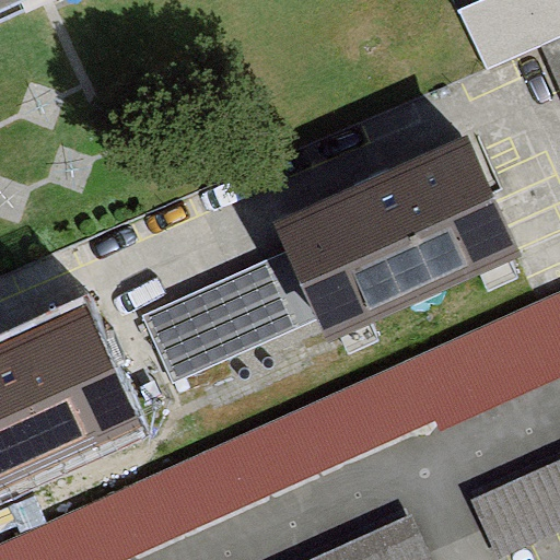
[(559,0),(482,0),(462,11),(488,67),(541,42),(559,33),(559,0)]
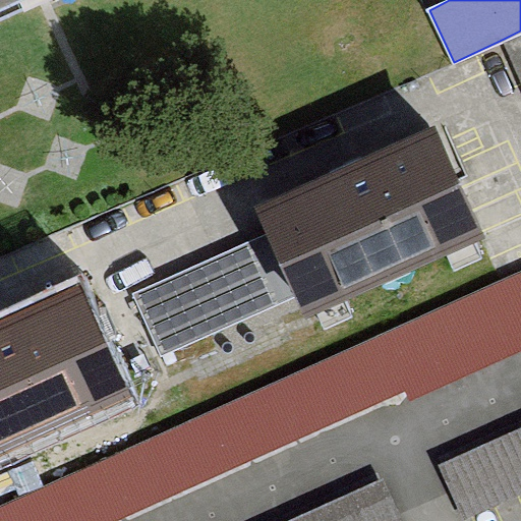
[(520,31),(504,39),(520,74),(520,31)]
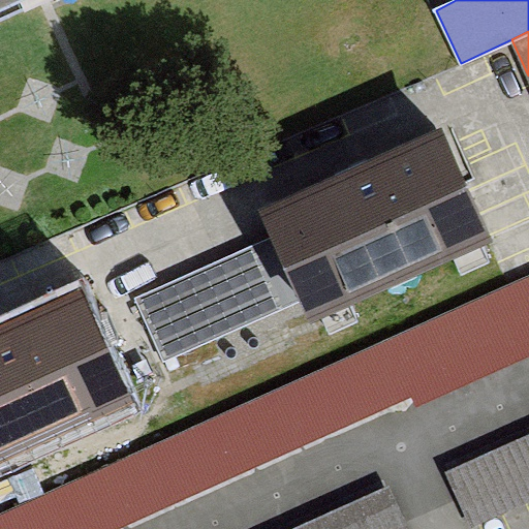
[(439,128),(267,209),(278,235),(138,300),(166,358),(302,293),(311,313),(488,231),(439,128)]
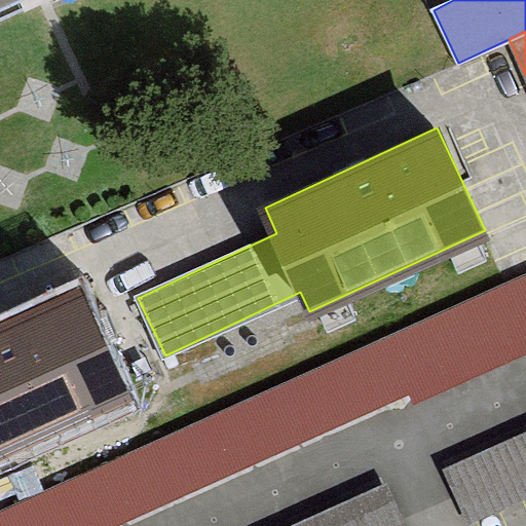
[(525,273),(511,279),(0,508),(0,525),(105,525),(410,389),(414,401),(525,349),(525,273)]
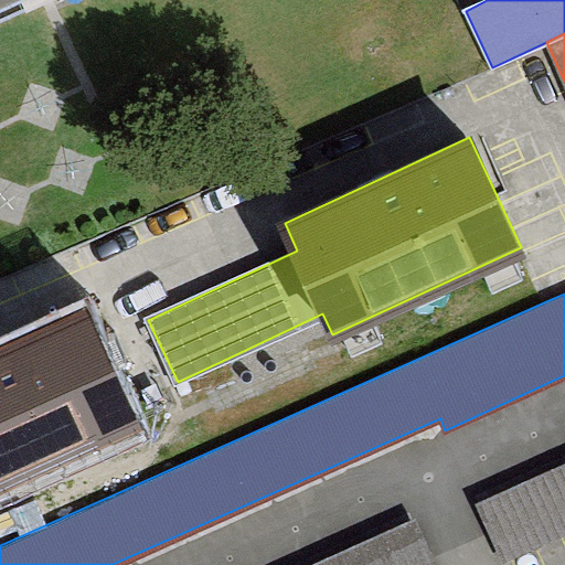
[(88,311),(0,350),(0,486),(139,425),(128,400),(88,311)]
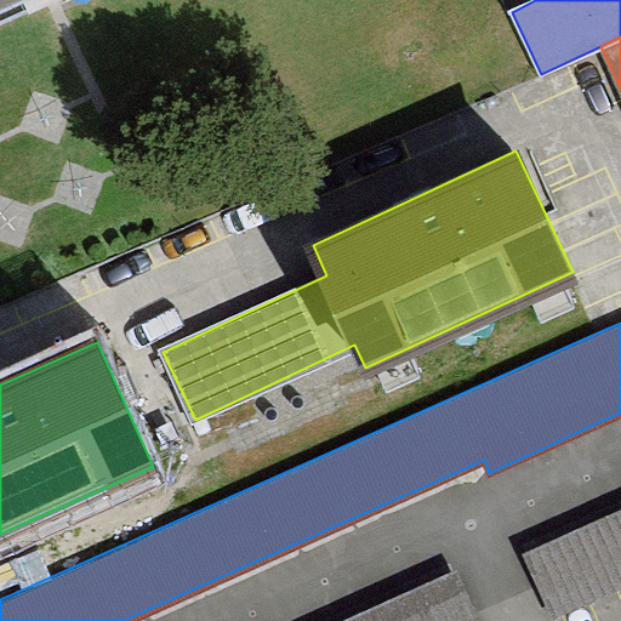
[(620,510),(527,554),(552,611),(620,580),(620,510)]
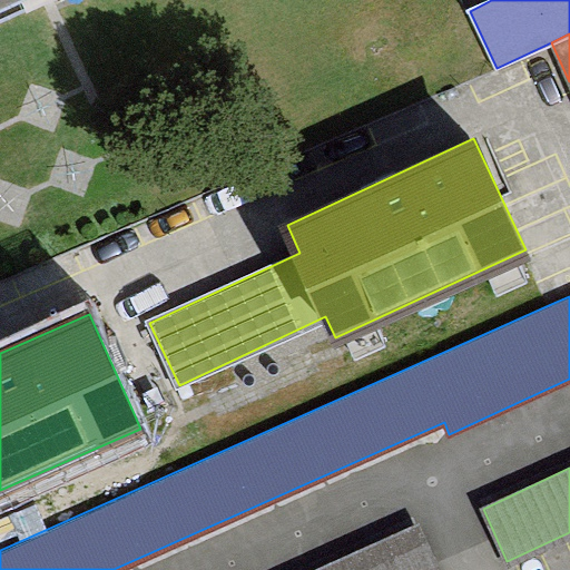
[(434,569),(414,526),(314,569),(434,569)]
